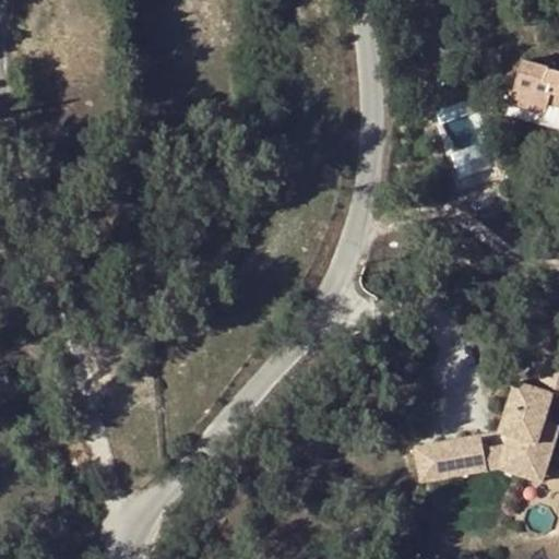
[(548,94),(558,97),(558,102),(557,109),(558,109),(558,70),(519,59),(509,96),(546,106),(548,94)]
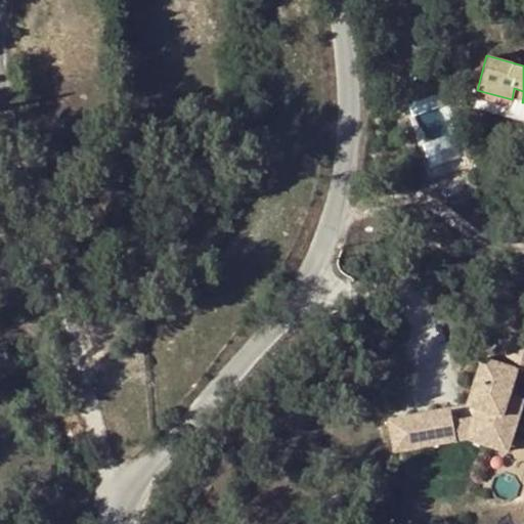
[(523,91),(514,88),(512,99),(522,102),(523,95),(523,91)]
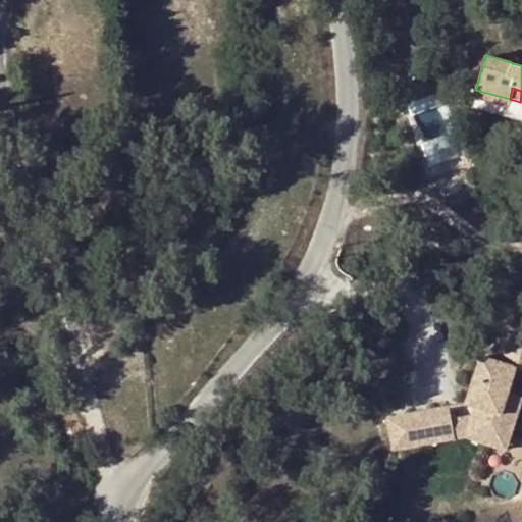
[(510,99),(475,90),(473,100),(507,109),(510,99)]
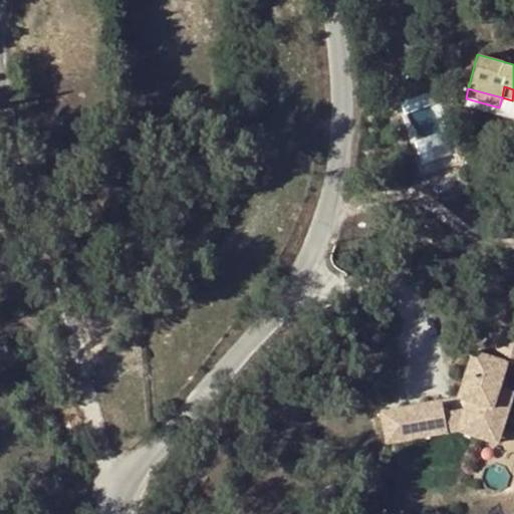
[(405,412),(408,440),(458,430),(486,439),(491,421),(482,419),(484,408),(493,407),(500,387),(508,360),(478,348),(463,395),(469,398),(465,410),(447,413),(446,405),(405,412)]
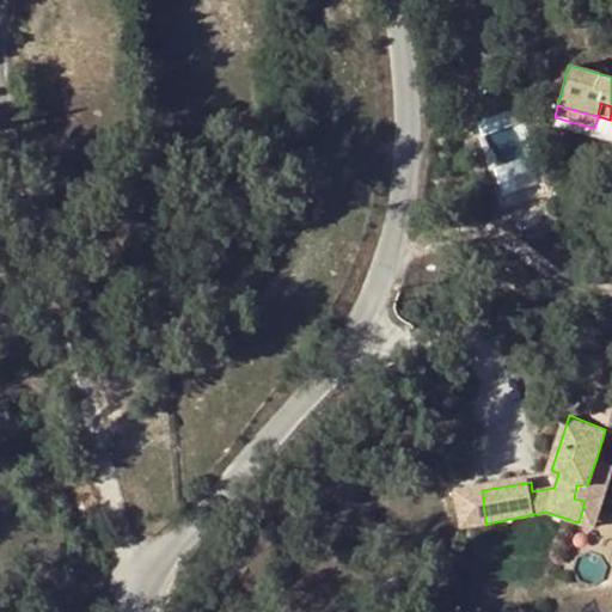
[(485,524),(482,490),(457,495),(463,528),(485,524)]
